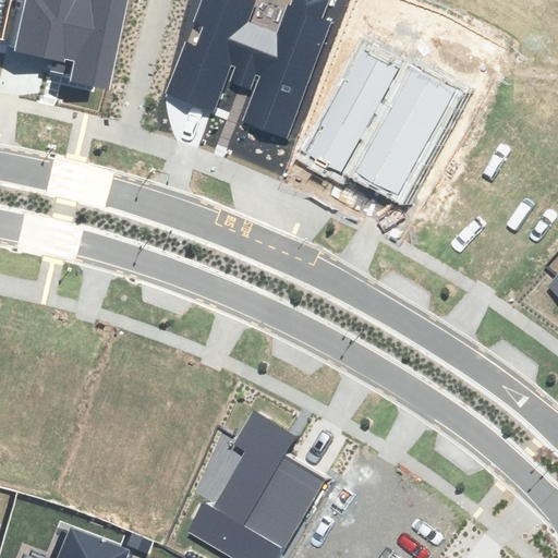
[(72,82),(110,89),(129,3),(113,0),(27,0),(16,51),(76,63),(72,82)]
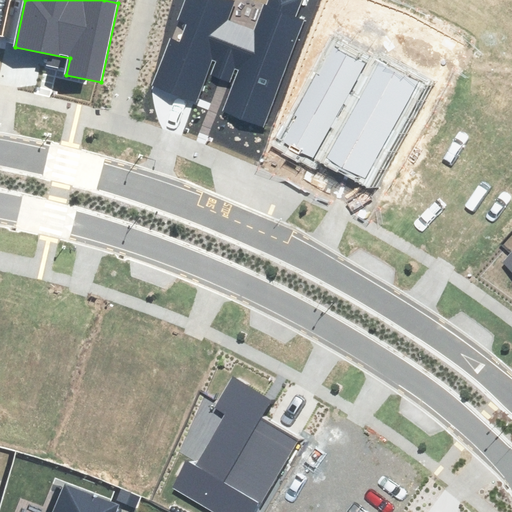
[(223,111),(260,126),(310,0),(267,0),(254,33),(225,22),(233,3),(225,0),(186,0),(154,84),(196,101),(208,71),(235,82),(223,111)]
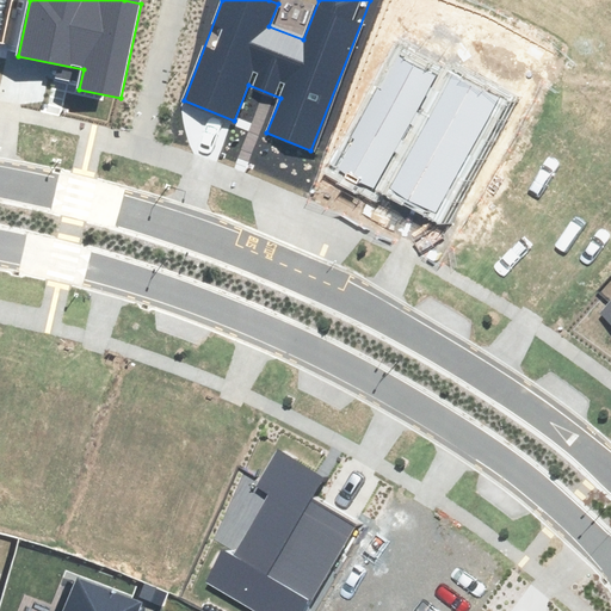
[(380,181),(444,216),(508,97),(452,67),(445,80),(396,54),(335,168),(375,189),(380,181)]
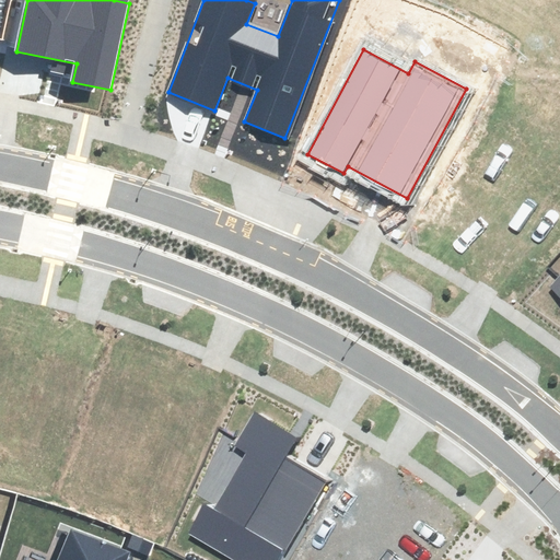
[(559,278),(549,290),(559,299),(559,278)]
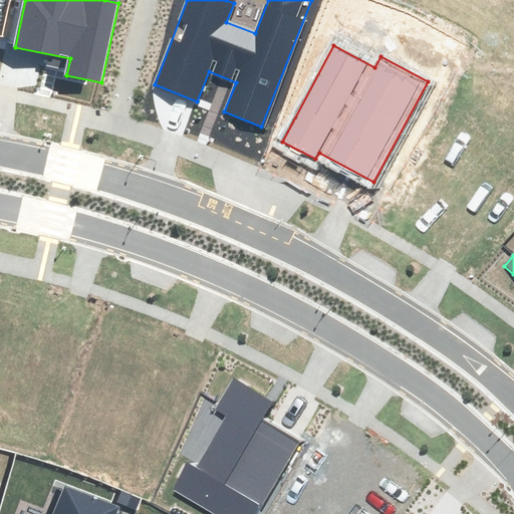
[(173,488),(215,513),(253,513),(299,440),(262,418),(270,405),(234,382),(218,409),(229,416),(196,469),(188,464),(173,488)]
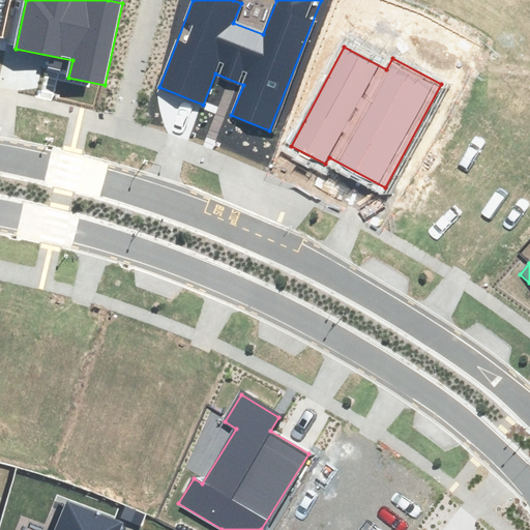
[(118,529),(121,523),(66,502),(55,529),(118,529)]
